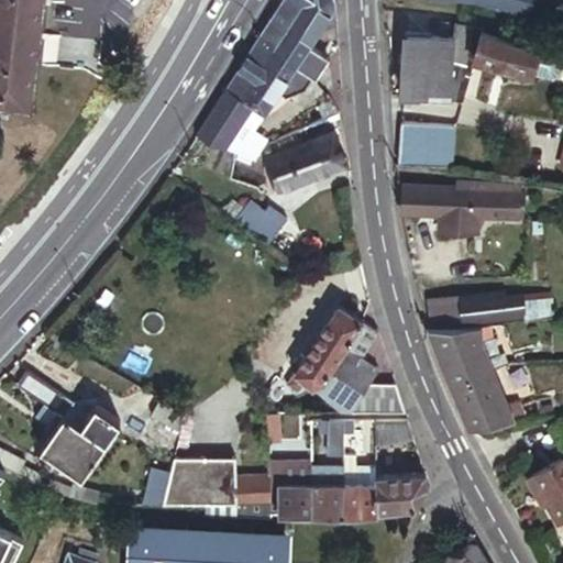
[(0,0),(0,92),(41,98),(47,36),(51,0),(0,0)]
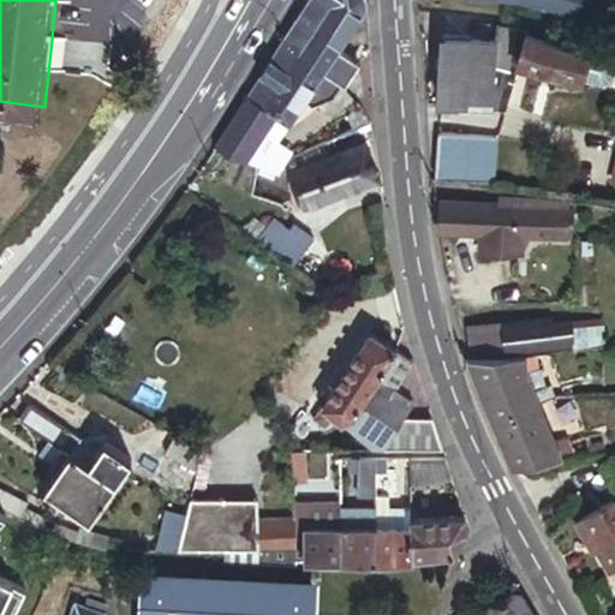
[(306,0),(284,37),(300,47),(298,53),(323,69),(339,47),(366,5),(365,0),(306,0)]
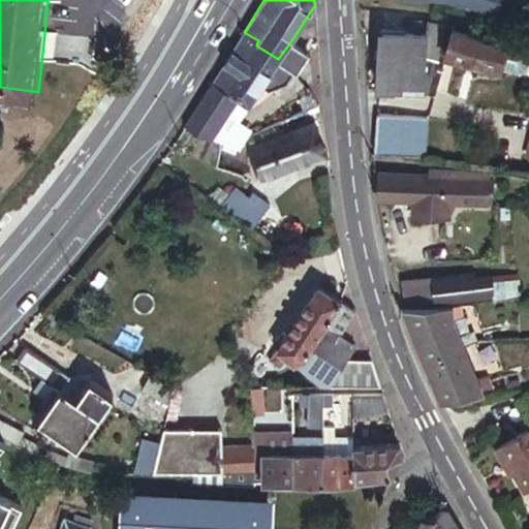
[(423,0),(448,2),(496,19),(502,0),(423,0)]
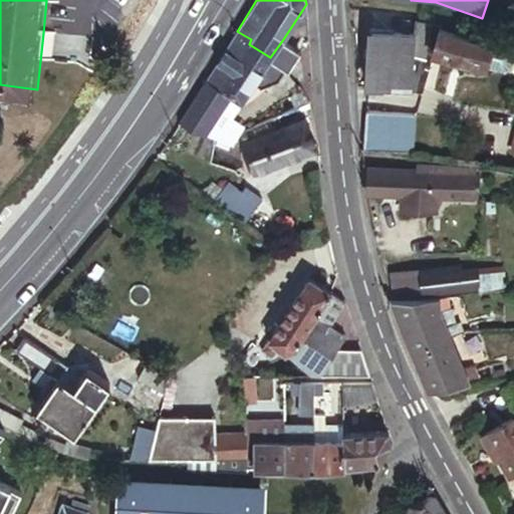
[(412,21),(411,36),(412,36),(410,91),(409,91),(409,93),(418,94),(432,52),(440,28),(440,27),(412,21)]
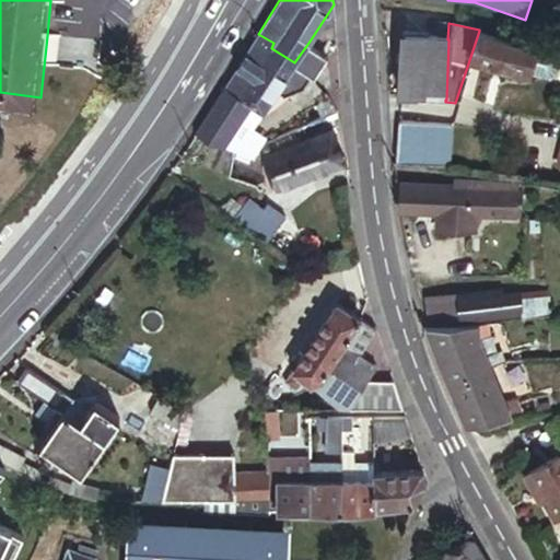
[(529,76),(537,49),(479,31),(470,57),(529,76)]
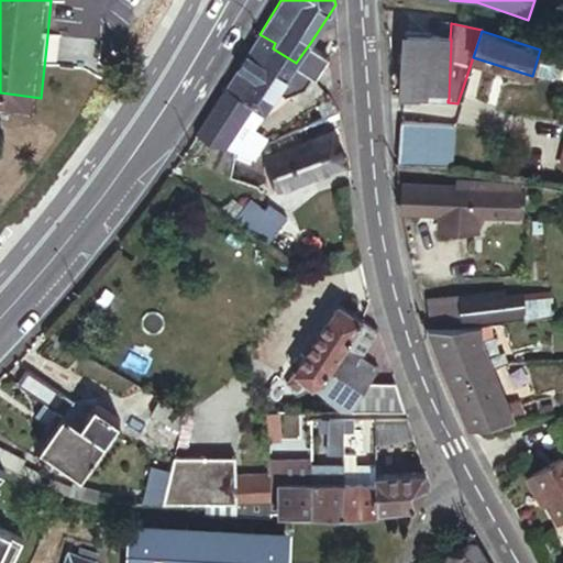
[(275,43),(260,34),(228,85),(228,86),(251,101),(265,110),(280,87),(296,63),(273,48),(275,43)]
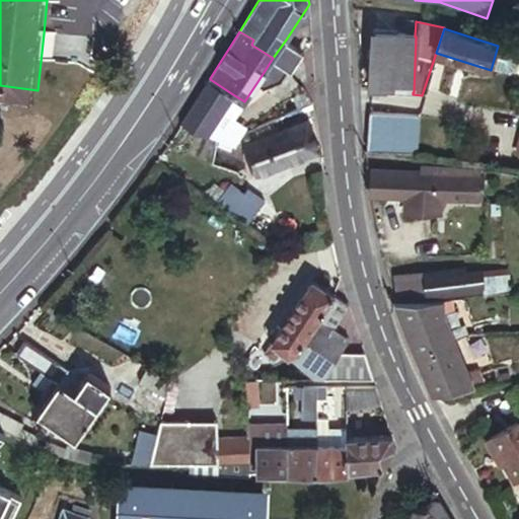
[(415,36),(371,35),(370,92),(413,92),(414,92),(416,36),(415,36)]
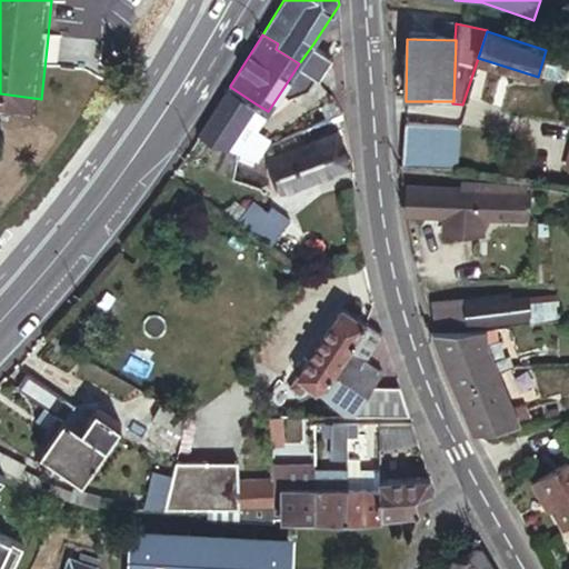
[(313,43),(299,63),(312,79),(317,79),(331,57),(313,43)]
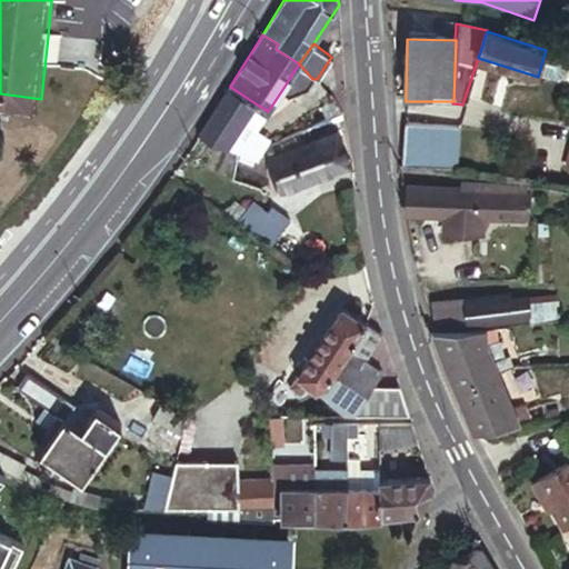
[(312,79),(299,63),(283,88),(291,92),(306,91),(312,79)]
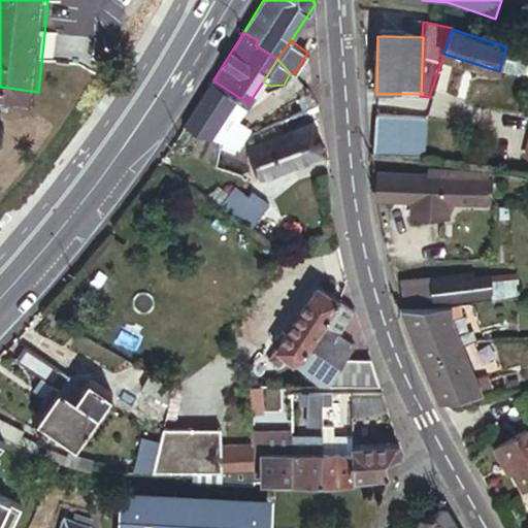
[(235,95),(213,80),(187,123),(187,124),(197,133),(208,137),(235,95)]
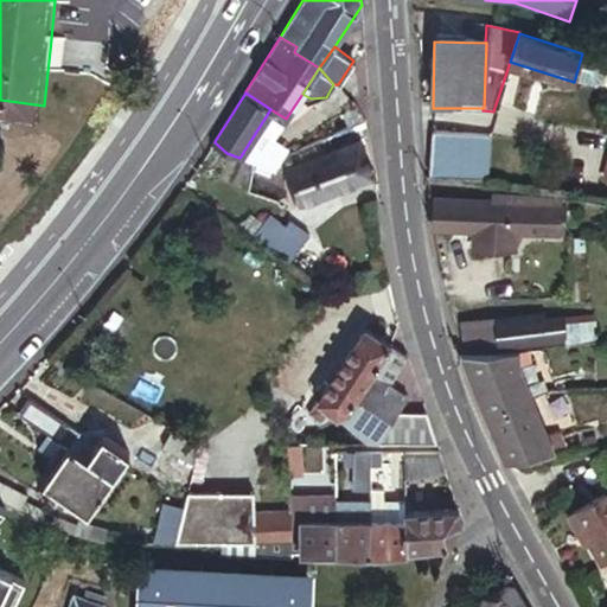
[(286,119),(270,109),(240,158),(275,172),(283,158),(268,147),(286,119)]
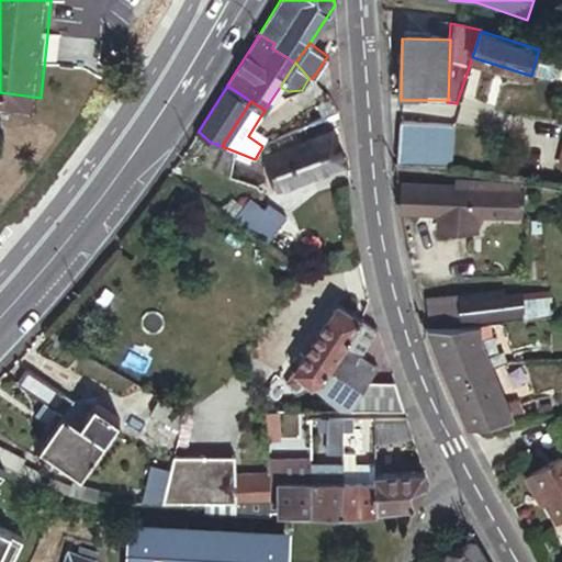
[(401,126),(398,161),(454,165),(457,130),(401,126)]
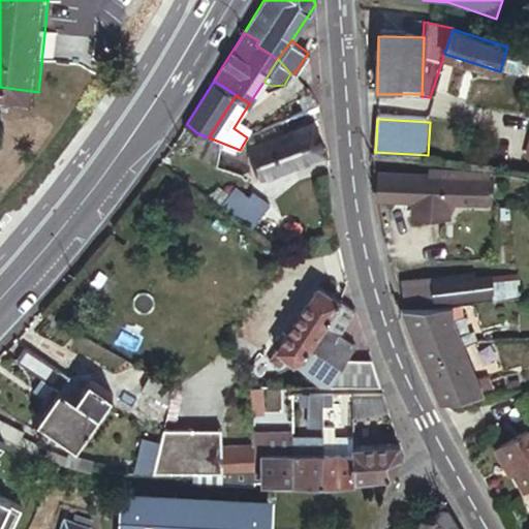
[(313,126),(249,151),(260,181),(324,156),(313,126)]
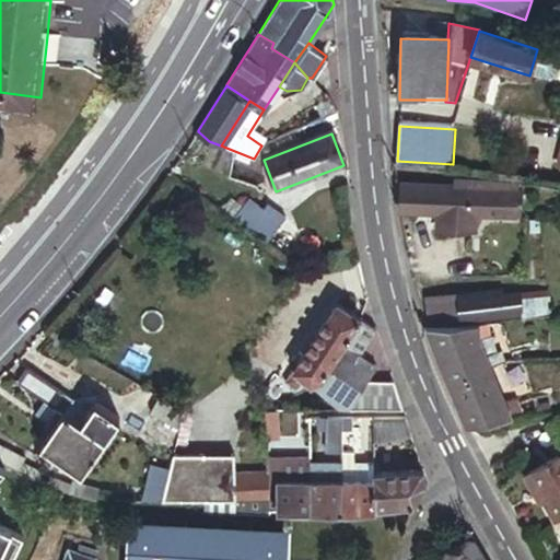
[(476,216),(514,217),(515,193),(486,190),(486,183),(456,181),(455,189),(403,186),(401,211),(440,213),(439,226),(475,229),(476,216)]
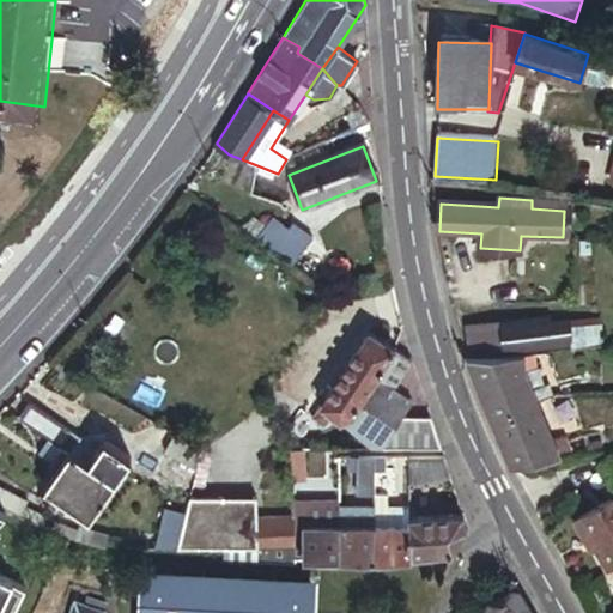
[(273,219),(258,241),(293,266),(309,243),(273,219)]
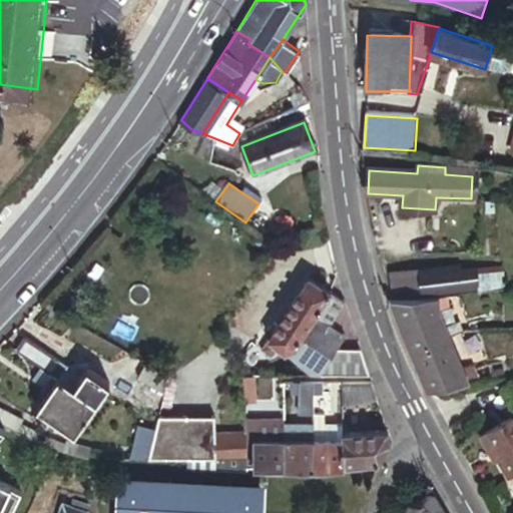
[(504,267),(391,275),(392,300),(440,297),(505,293),(504,267)]
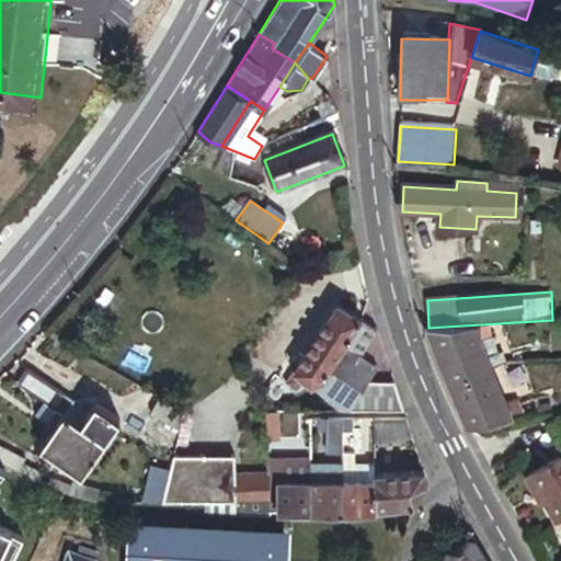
[(368,381),(377,367),(361,357),(377,331),(338,306),(295,373),(294,375),(302,381),(341,412),(350,410),(368,381)]
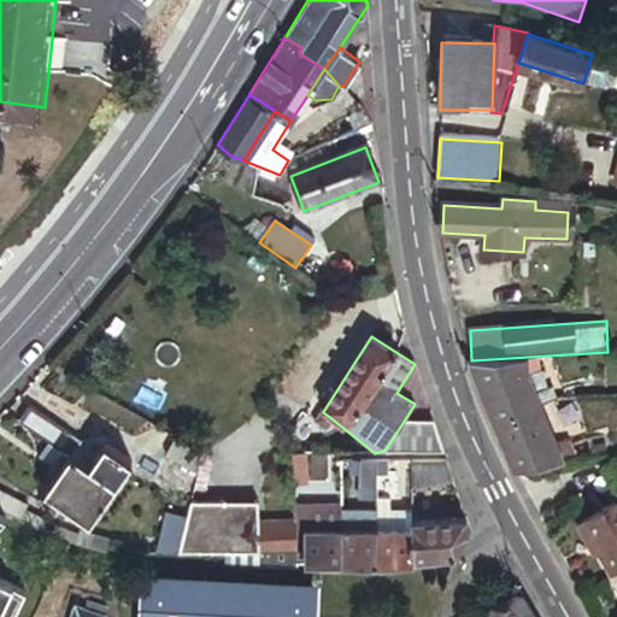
[(468,360),(494,425),(544,404),(530,371),(529,357),(471,360),(468,360)]
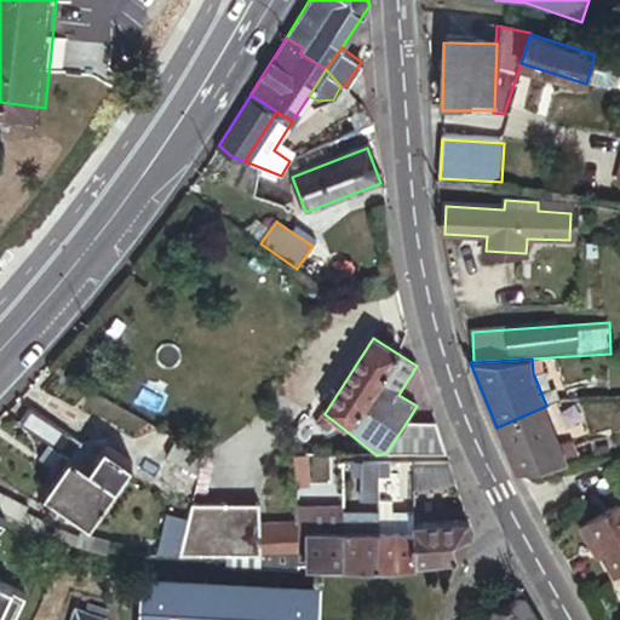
[(497,428),(516,475),(568,464),(546,406),(497,428)]
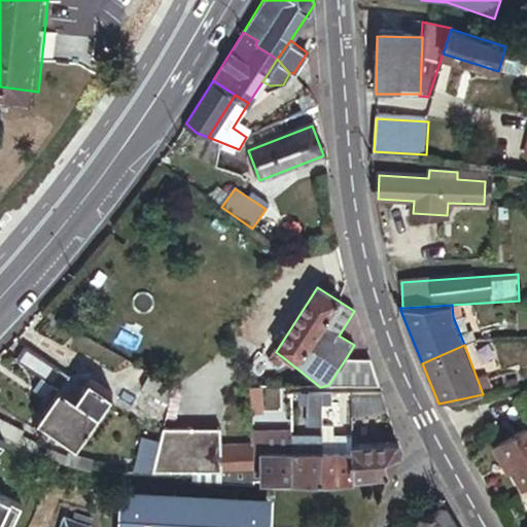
[(57,384),(65,371),(31,346),(22,360),(43,376),(57,384)]
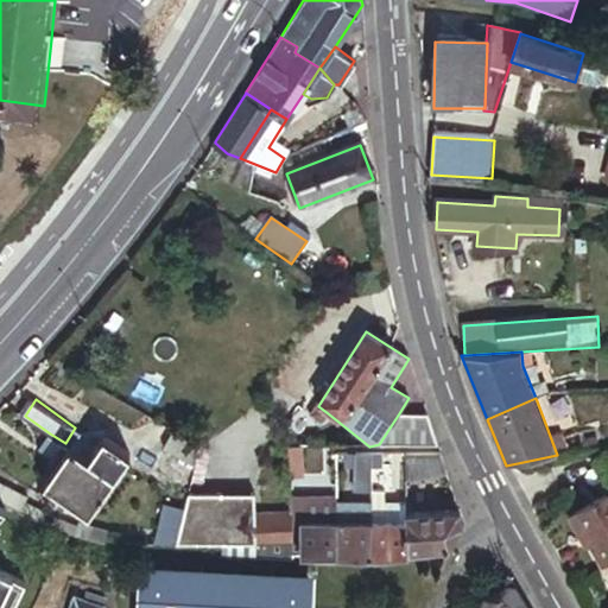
[(320,425),(328,413),(318,406),(320,404),(317,403),(308,417),(320,425)]
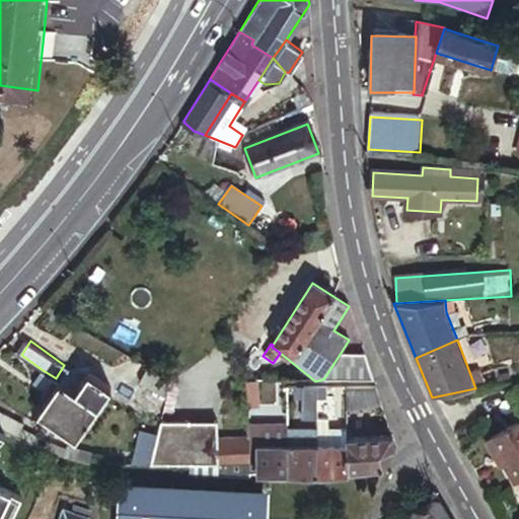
[(374,382),(365,352),(341,353),(323,379),(321,383),(364,383),(374,382)]
